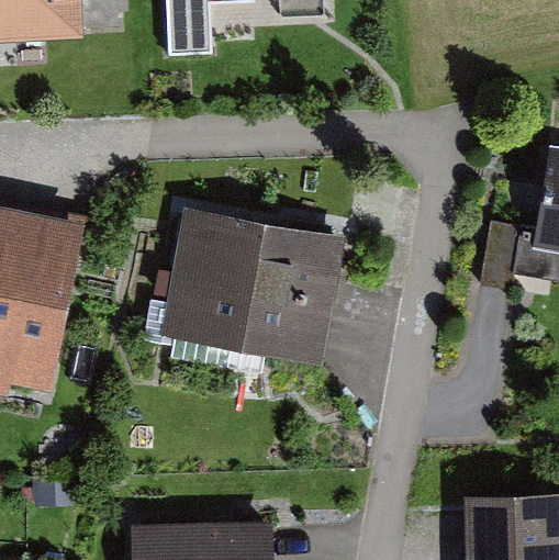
[(0,44),(84,40),(84,26),(118,24),(115,0),(0,0),(0,44)]
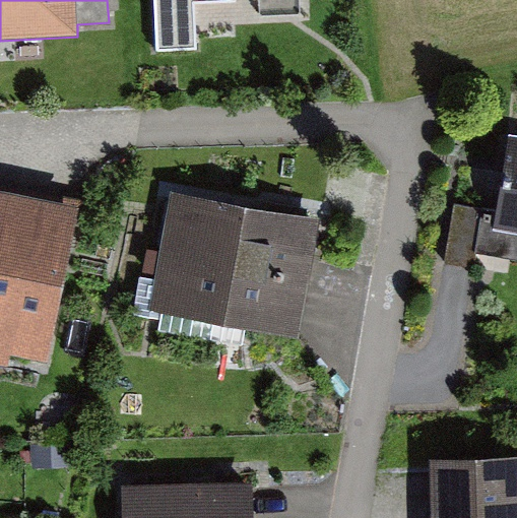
[(152,0),(154,52),(196,51),(194,4),(236,3),(236,0),(152,0)]
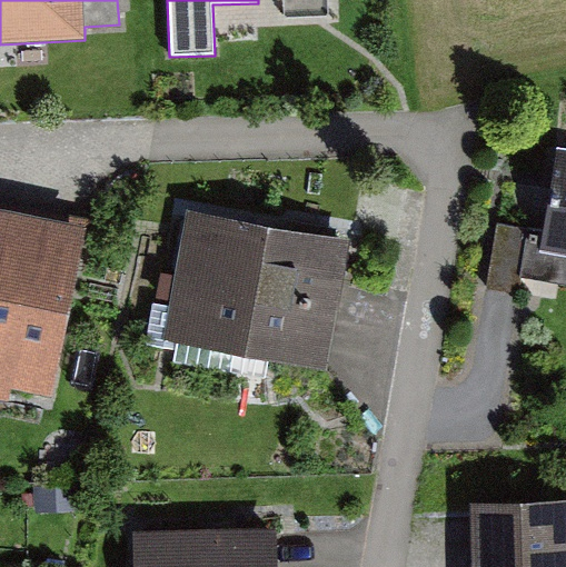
[(565,149),(557,148),(544,231),(495,224),(484,289),(516,295),(519,277),(565,284),(565,149)]
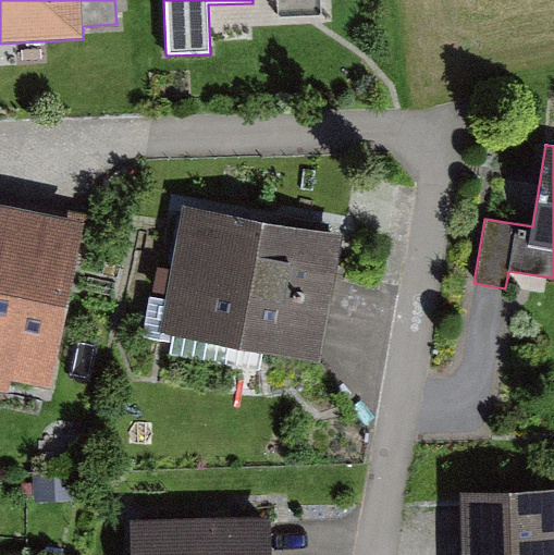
[(343,236),(182,206),(158,333),(319,364),(343,236)]
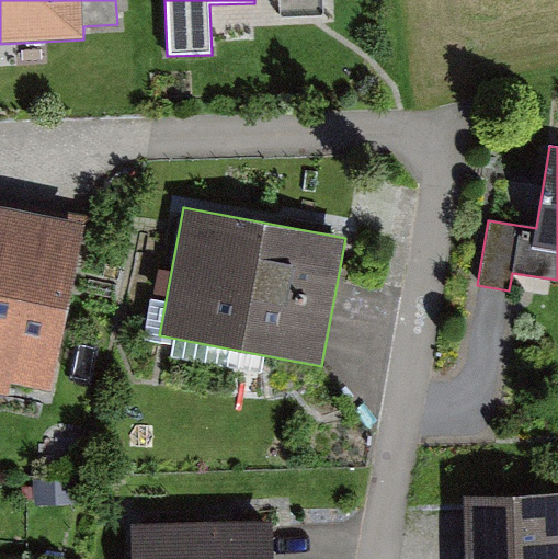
[(0,395),(8,396),(11,384),(50,391),(83,226),(0,209),(0,395)]
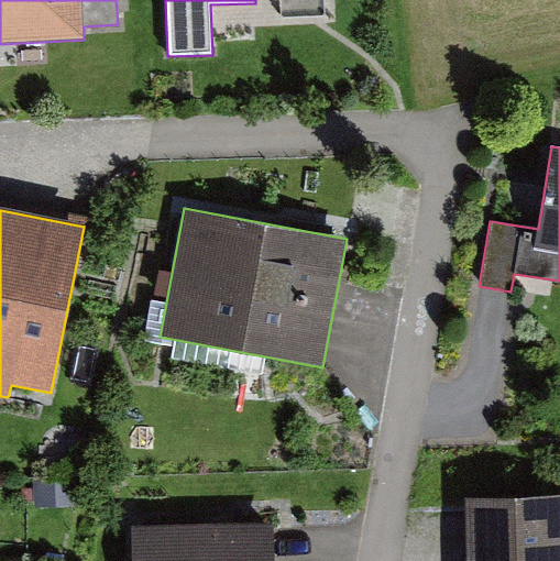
[(73,481),(32,482),(32,505),(74,505),(73,481)]
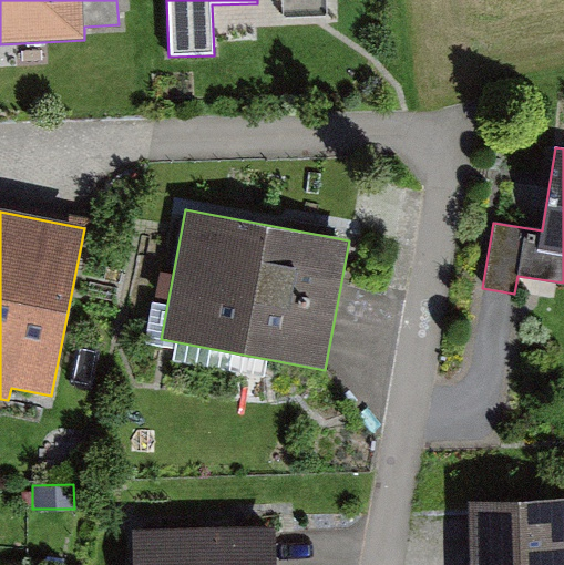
[(563,564),(563,495),(467,500),(469,564),(563,564)]
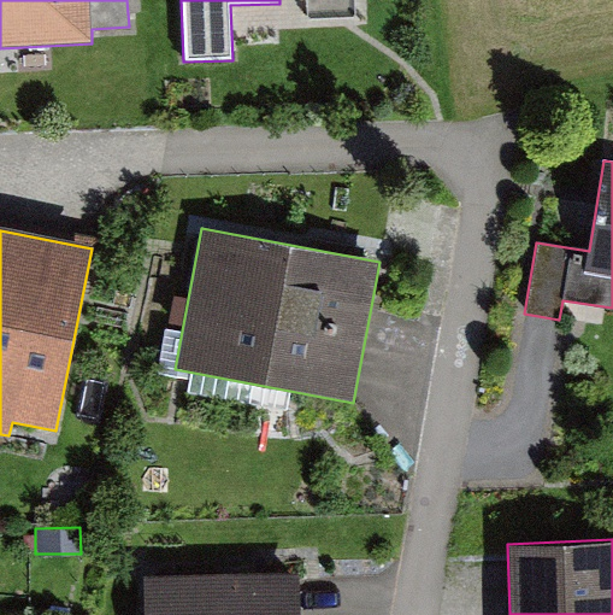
[(141,578),(142,614),(299,614),(299,574),(141,578)]
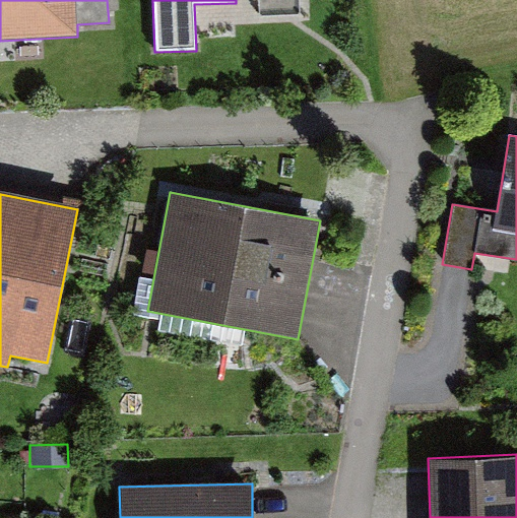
All buildings are outlined.
